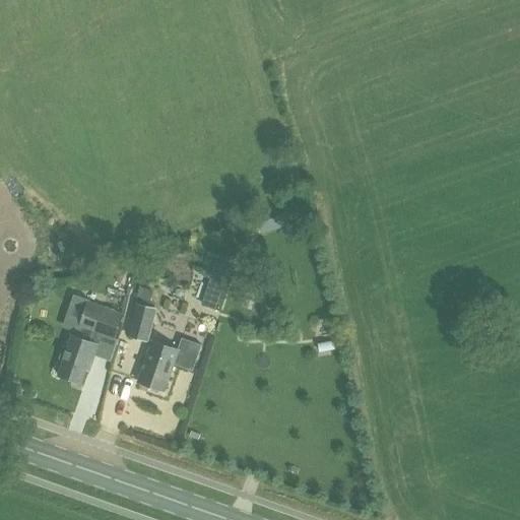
[(221,310),(239,259),(219,253),(202,304),(221,310)]
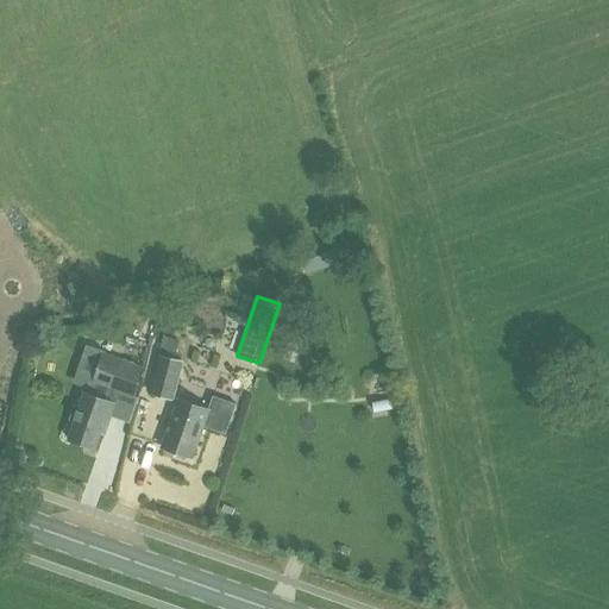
[(165,337),(159,356),(173,359),(177,340),(165,337)]
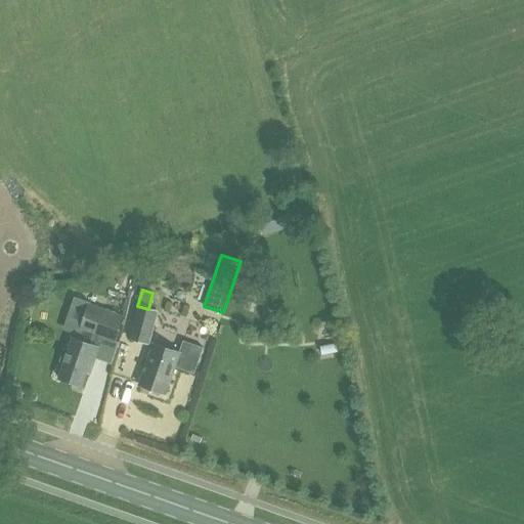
[(99,349),(95,347),(98,337),(99,336),(117,342),(125,317),(89,305),(81,329),(83,330),(81,335),(76,333),(74,340),(73,340),(70,351),(64,349),(60,362),(64,364),(59,379),(83,387),(88,373),(91,374),(99,349)]
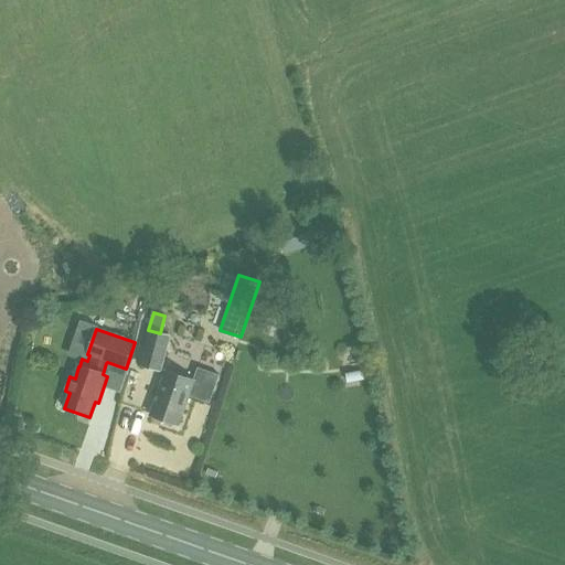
[(160,333),(148,330),(139,366),(162,372),(171,337),(160,333)]
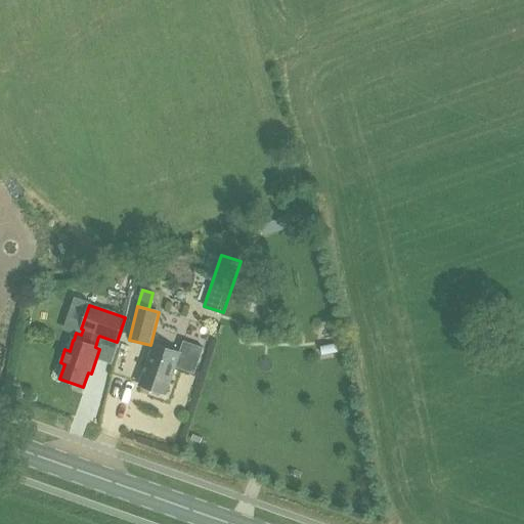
[(154,346),(140,385),(154,390),(155,393),(161,395),(164,393),(167,394),(176,366),(192,372),(202,347),(182,340),(177,354),(154,346)]
